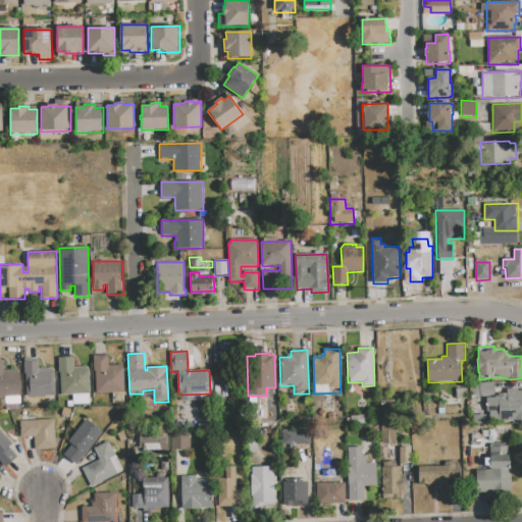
[(94,356),(107,355),(107,366),(122,366),(123,393),(96,394),(95,371),(94,371),(94,356)]
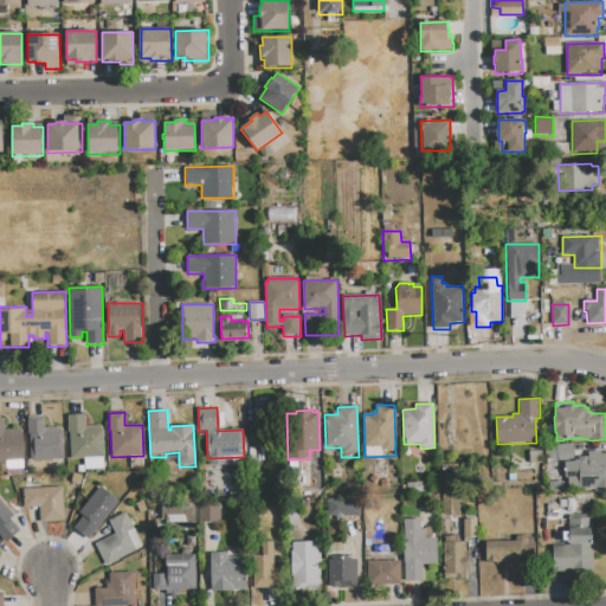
[(68,416),(84,416),(84,427),(102,426),(103,458),(71,459),(70,433),(69,433),(68,416)]
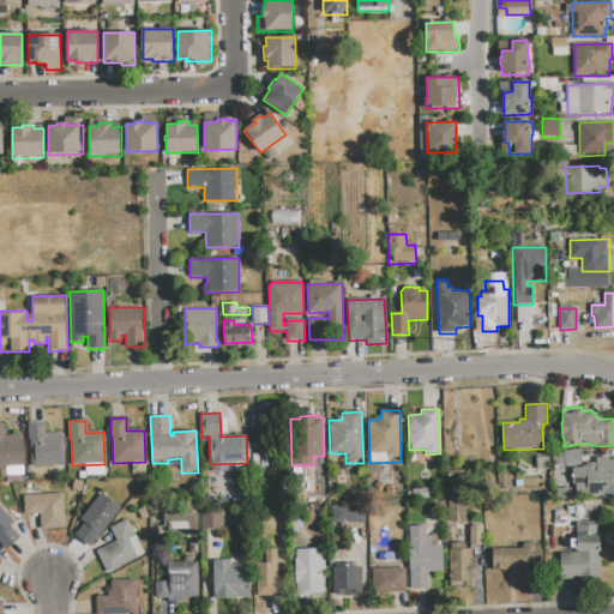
[(28,422),(44,422),(44,434),(62,433),(64,465),(30,467),(30,458),(31,458),(31,441),(29,441),(28,422)]
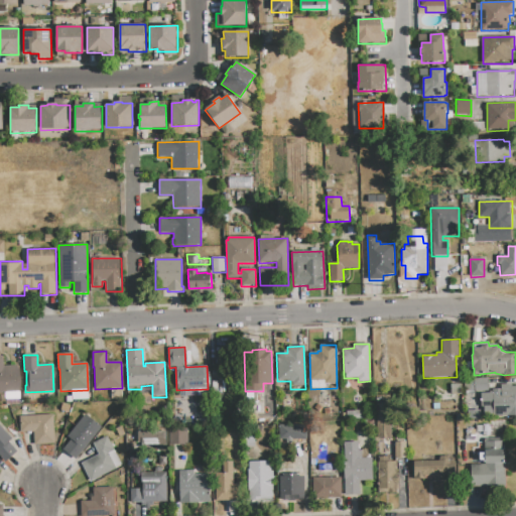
[(0,356),(3,357),(3,367),(20,366),(21,392),(0,392),(0,356)]
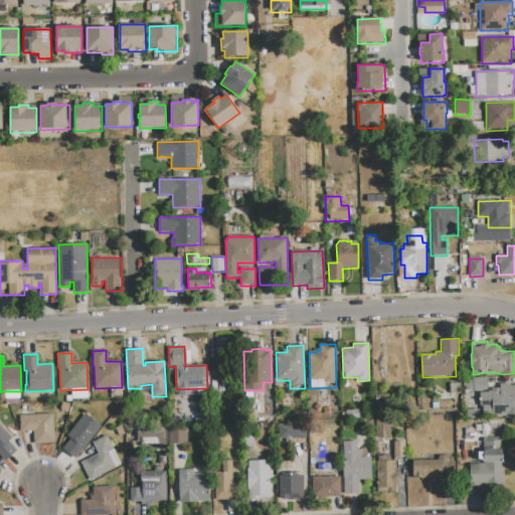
[(488,390),(469,390),(469,378),(487,378),(488,390)]
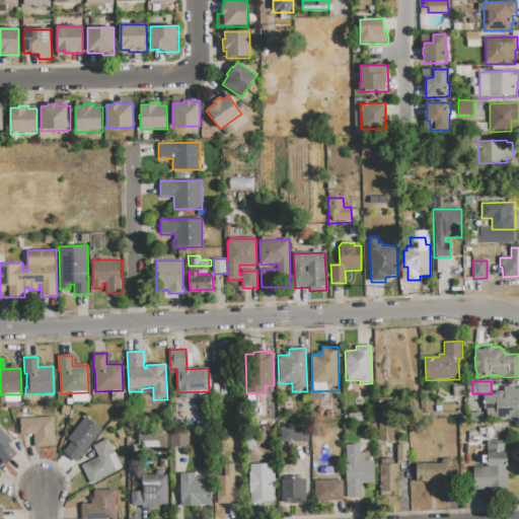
[(518,418),(490,420),(490,410),(484,410),(484,395),(492,395),(492,393),(495,393),(495,391),(504,391),(504,387),(515,387),(515,388),(518,388),(518,418)]
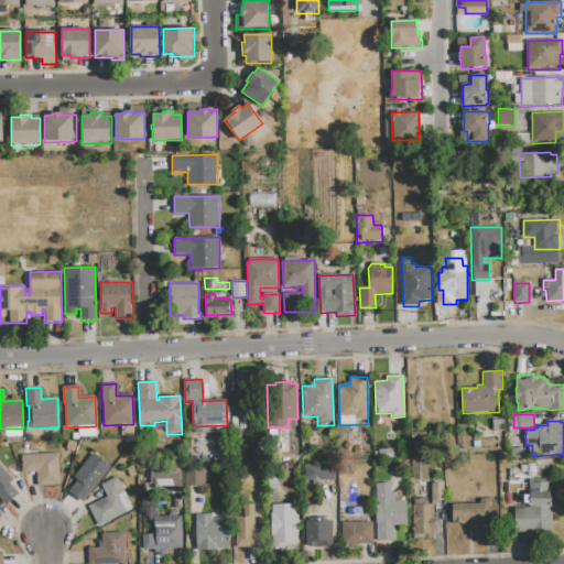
[(412,432),(427,432),(429,479),(412,479),(412,432)]
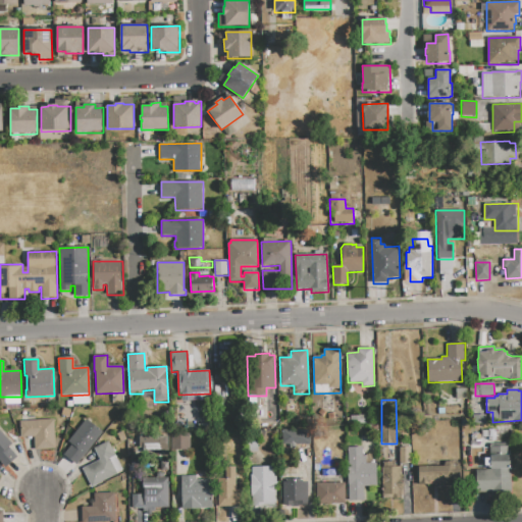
[(86,419),(103,432),(77,466),(63,455),(71,445),(68,441),(86,419)]
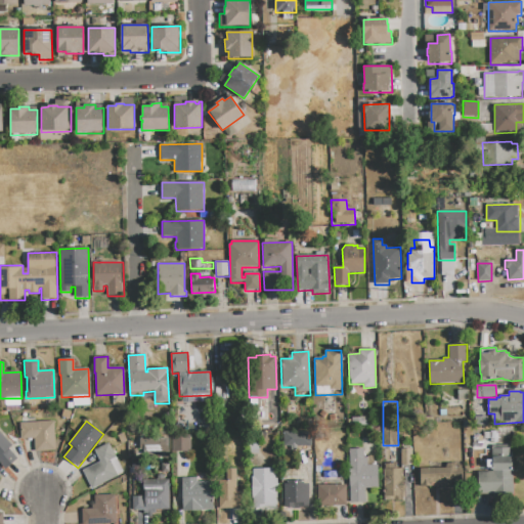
[(20,423),(53,422),(54,450),(35,451),(34,439),(22,439),(20,423)]
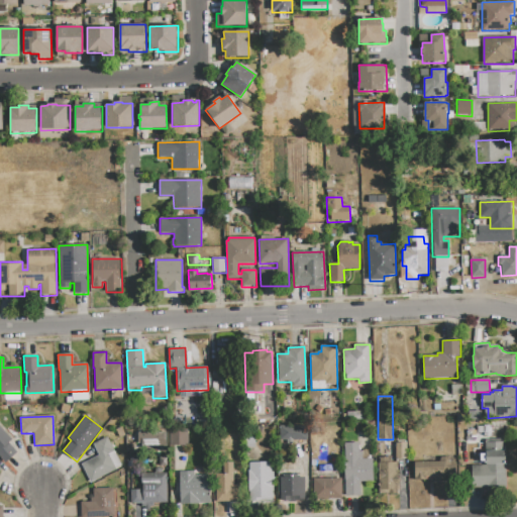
[(0,455),(0,423),(13,439),(9,442),(18,451),(6,462),(0,455)]
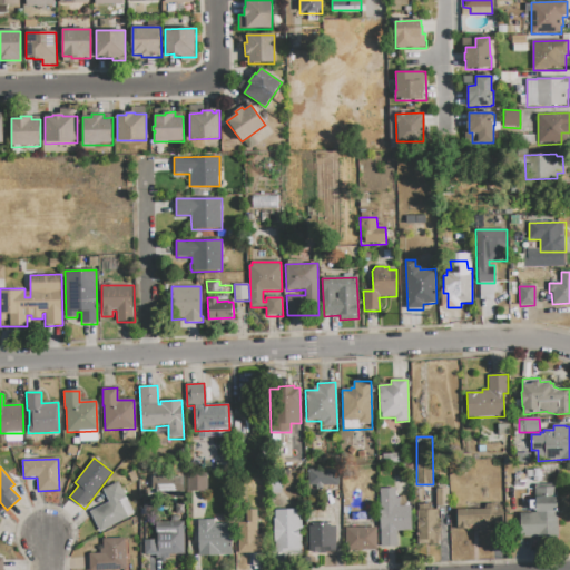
[(308,469),(337,470),(337,485),(323,485),(323,491),(308,491),(308,469)]
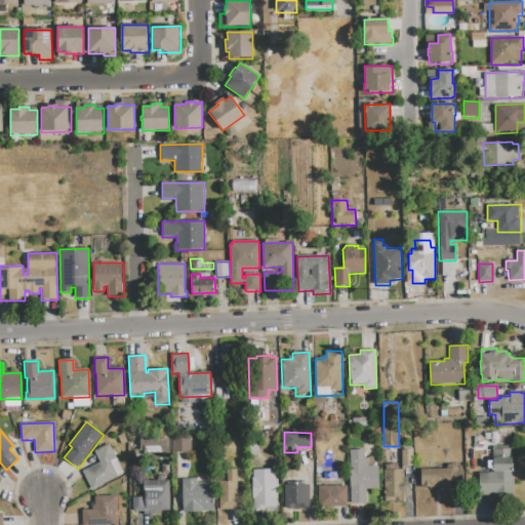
[(499,433),(499,443),(491,443),(491,440),(486,440),(486,434),(490,434),(490,433),(499,433)]
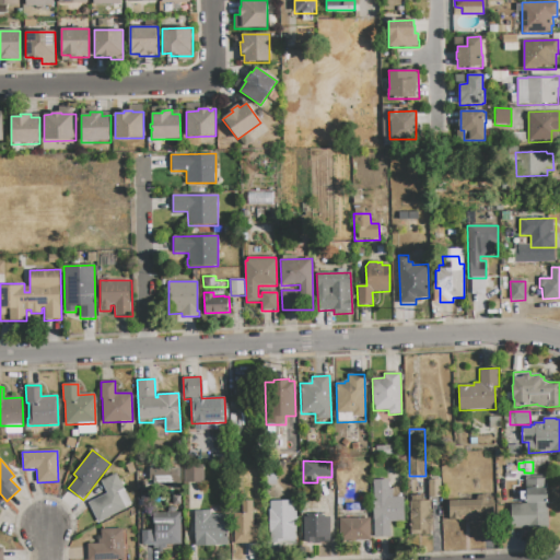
[(184,464),(211,464),(211,479),(203,479),(203,483),(184,483),(184,464)]
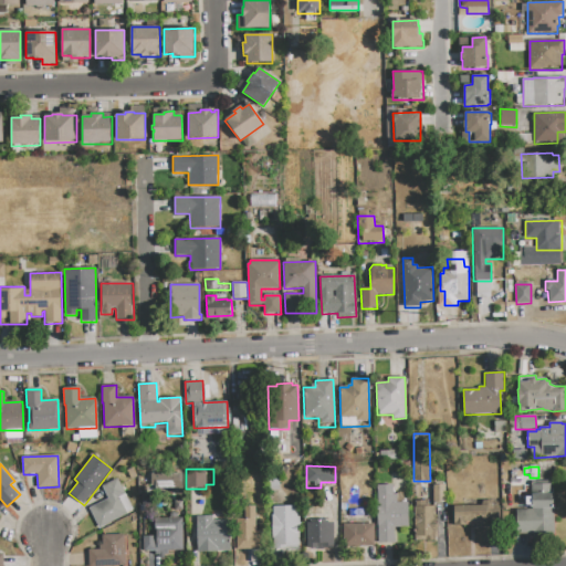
[(102,486),(118,478),(127,494),(118,499),(126,514),(98,527),(88,509),(107,499),(102,486)]
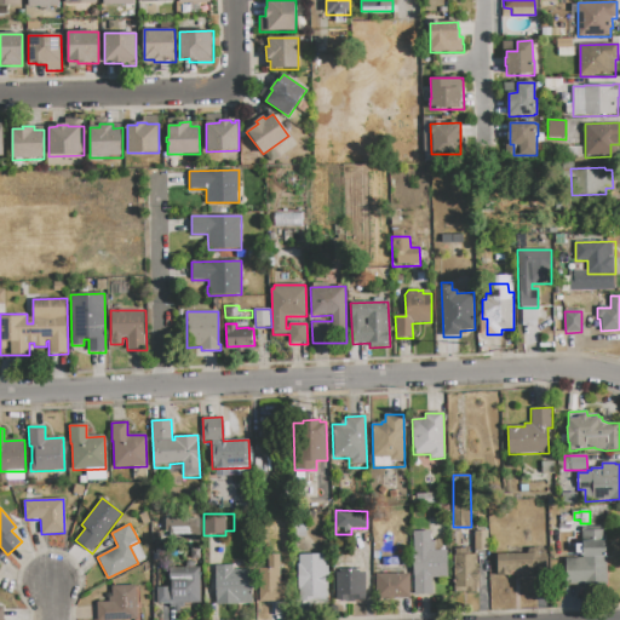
[(607,586),(566,586),(564,558),(581,558),(581,530),(607,530),(607,586)]
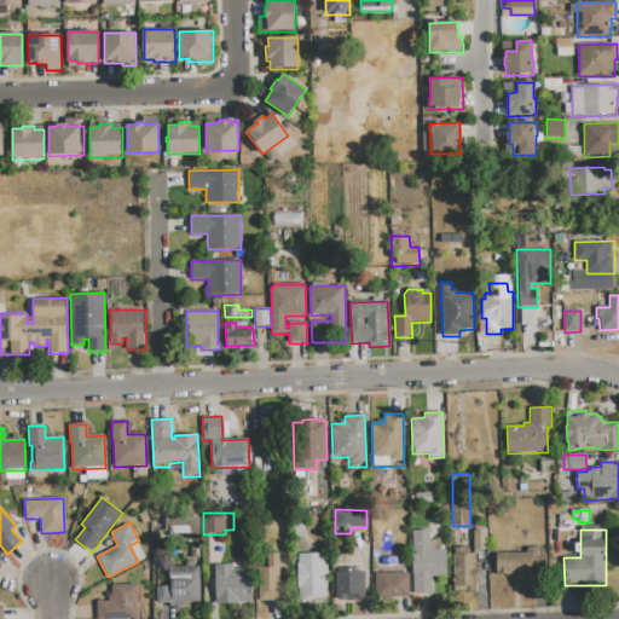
[(412,531),(429,531),(429,542),(427,542),(427,550),(447,550),(447,577),(432,577),(432,594),(414,594),(412,531)]
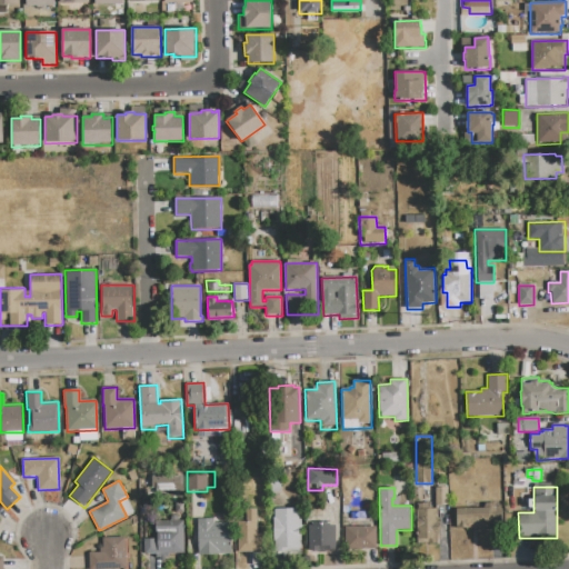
[(417,503),(430,503),(430,509),(438,509),(438,560),(417,561),(417,503)]
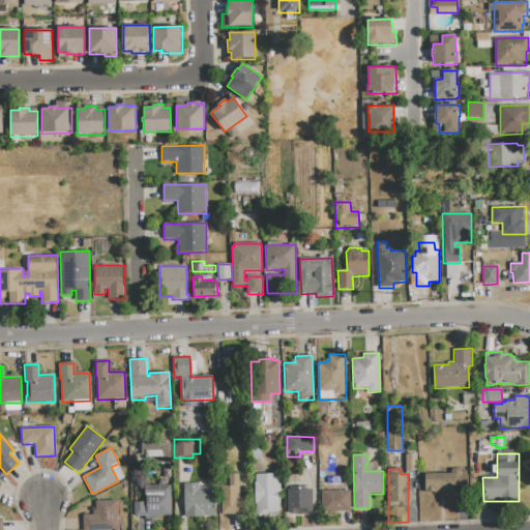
[(425,474),(463,473),(463,492),(447,493),(447,489),(425,489),(425,474)]
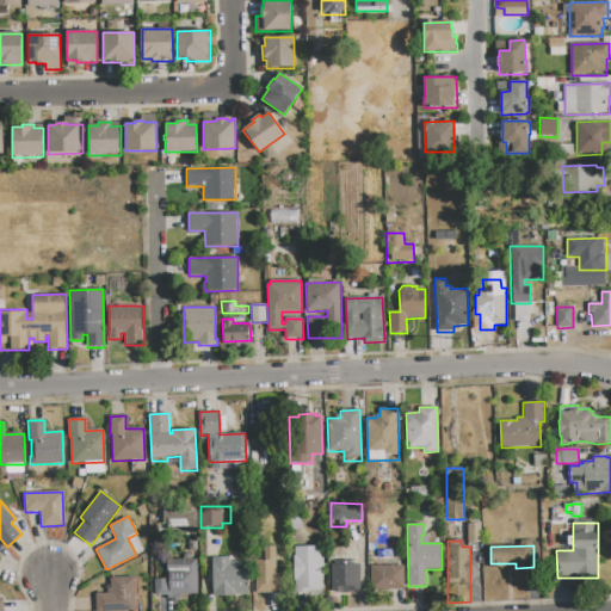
[(264,547),(275,547),(276,593),(257,593),(255,560),(264,560),(264,547)]
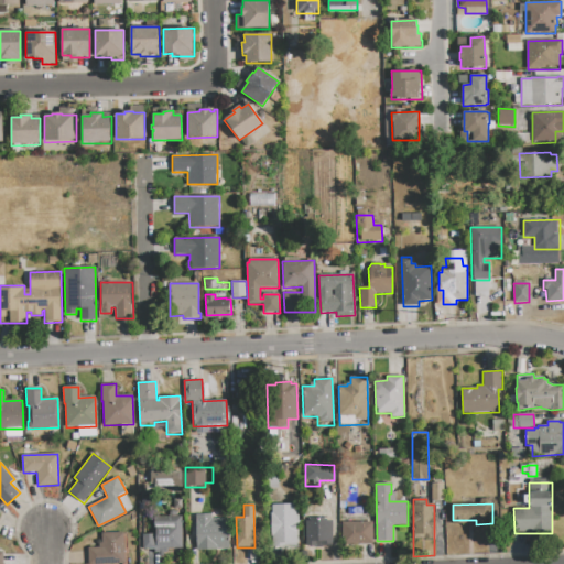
[(272,505),(296,505),(296,516),(300,516),(300,538),(296,538),(296,548),(273,548),(273,537),(272,537),(272,505)]
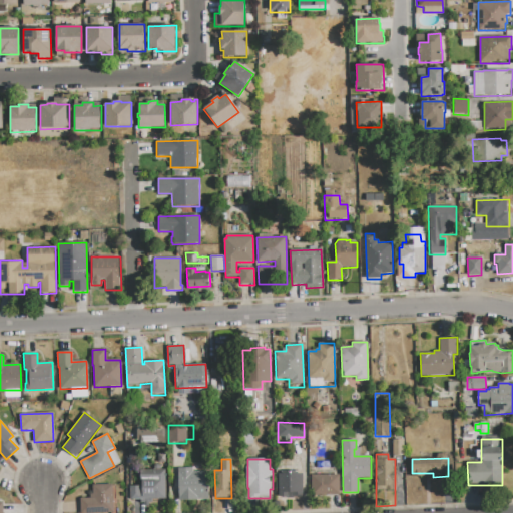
[(178,501),(178,478),(194,478),(194,475),(184,476),(184,465),(194,465),(194,463),(195,463),(195,462),(207,461),(208,500),(178,501)]
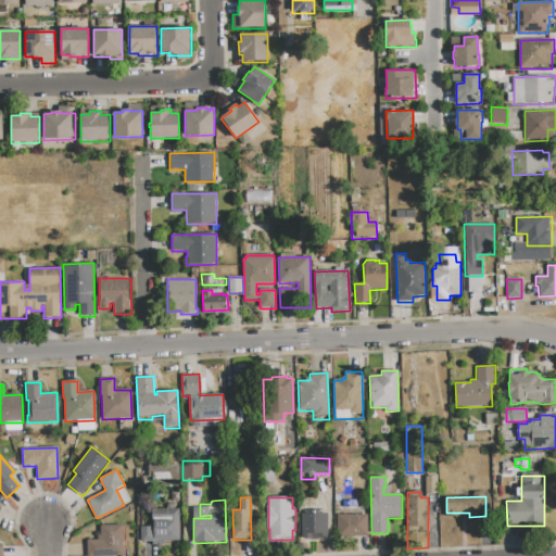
[(141,542),(141,528),(153,527),(153,520),(152,520),(152,509),(167,509),(167,504),(175,504),(175,508),(178,508),(179,541),(141,542)]
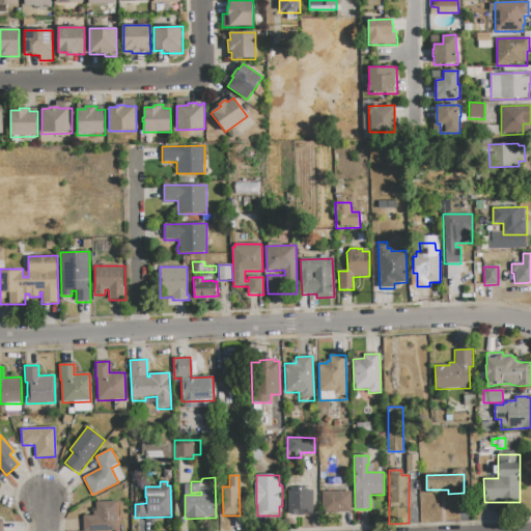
[(287,491),(311,491),(311,515),(287,515),(287,491)]
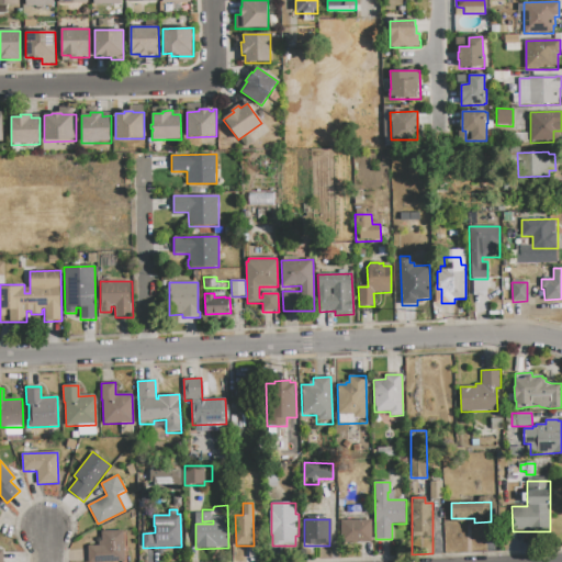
[(340,520),(370,520),(370,542),(340,543),(340,520)]
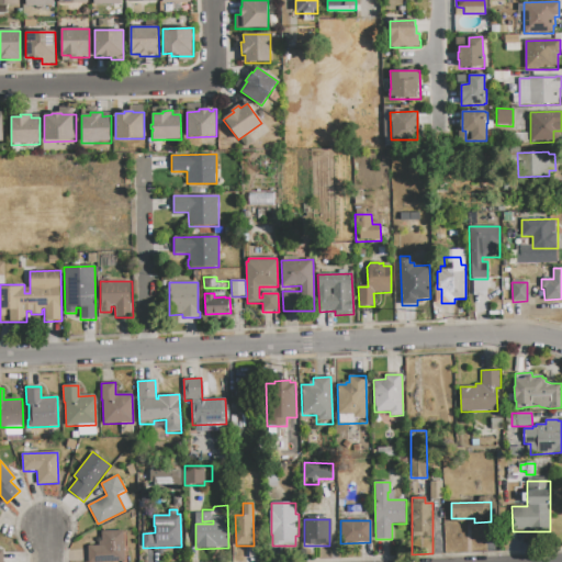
[(123,561),(103,561),(82,561),(82,547),(99,546),(98,541),(101,541),(101,531),(122,530),(123,561)]
